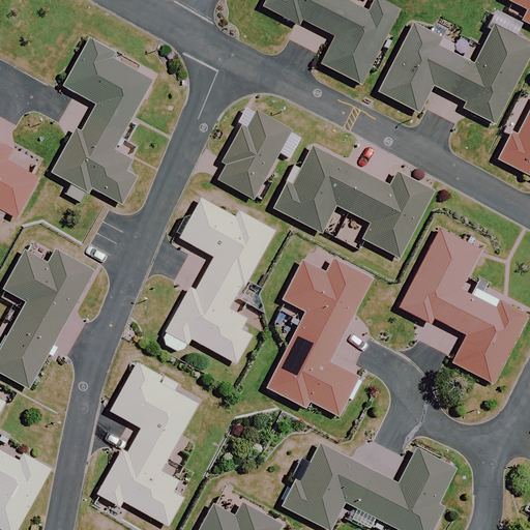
[(264,0),(261,7),(297,26),(299,21),(333,37),(318,66),(359,88),(399,12),(374,0),(373,0),(365,15),(336,0),(264,0)]
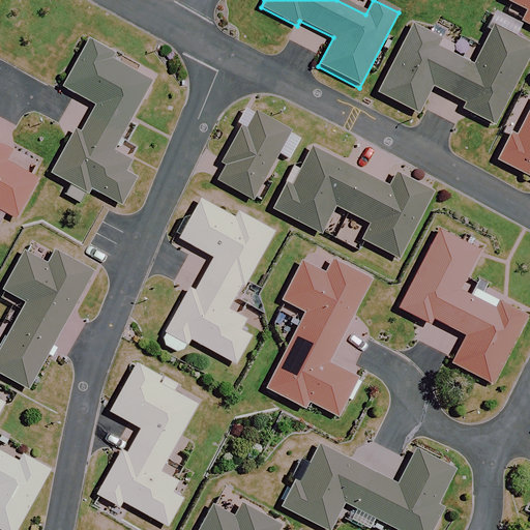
[(529,28),(529,0),(504,0),(527,11),(521,24),(529,28)]
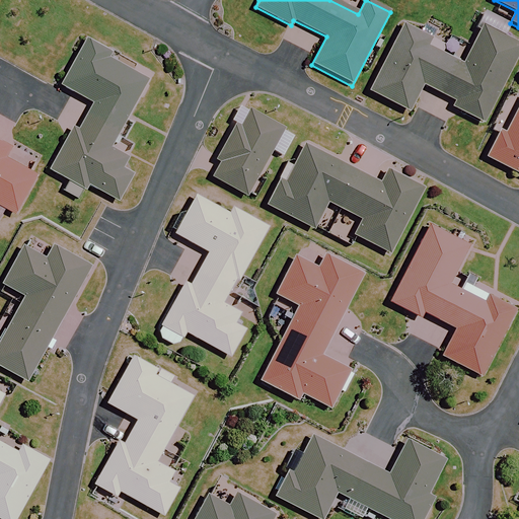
[(483,125),(518,53),(518,45),(483,27),(463,66),(429,49),(433,42),(404,26),(371,92),(410,112),(423,85),(454,101),(451,107),(483,125)]
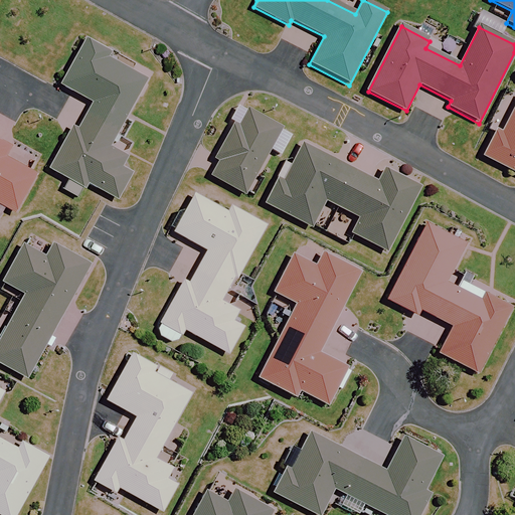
[(110,53),(87,40),(61,88),(95,106),(80,132),(73,128),(49,170),(86,190),(89,183),(118,199),(132,175),(122,170),(128,159),(109,149),(146,81),(107,60),(110,53)]
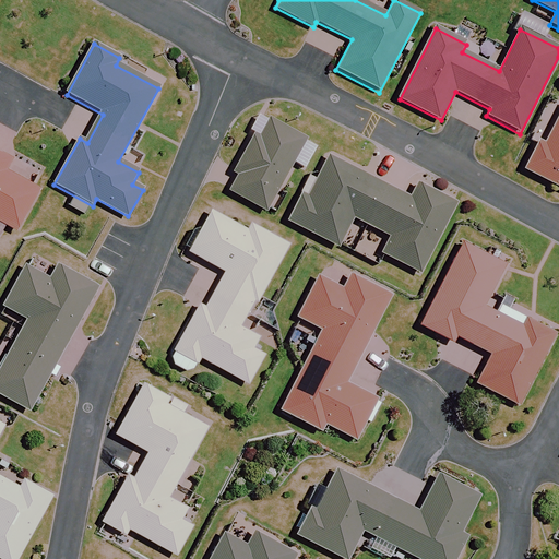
[(269,211),(307,137),(266,116),(259,132),(254,130),(233,173),(237,175),(228,190),(269,211)]
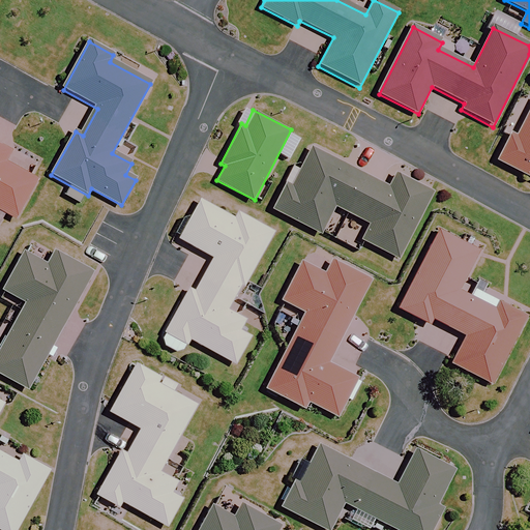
[(529,116),(518,140),(511,136),(497,163),(529,179),(529,116)]
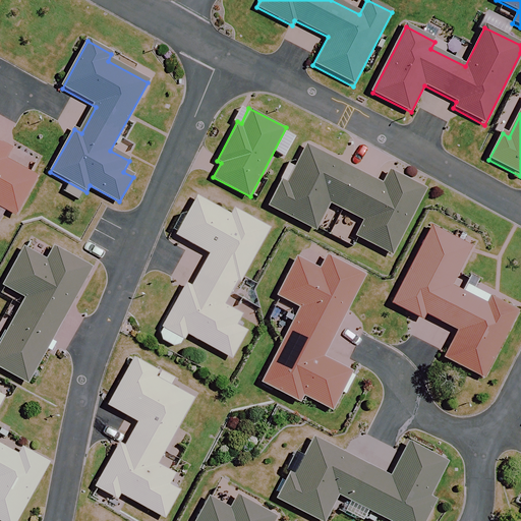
[(0,209),(14,217),(36,178),(5,162),(11,151),(0,145),(0,209)]
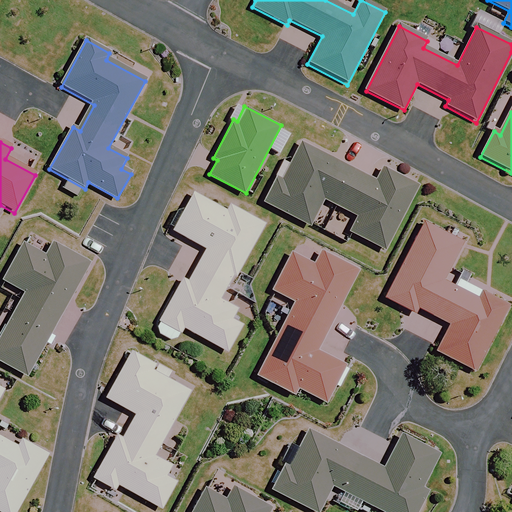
[(386,247),(418,184),(384,166),(377,180),(303,142),(285,178),(277,174),(264,200),(310,224),(323,197),(358,215),(350,229),(386,247)]
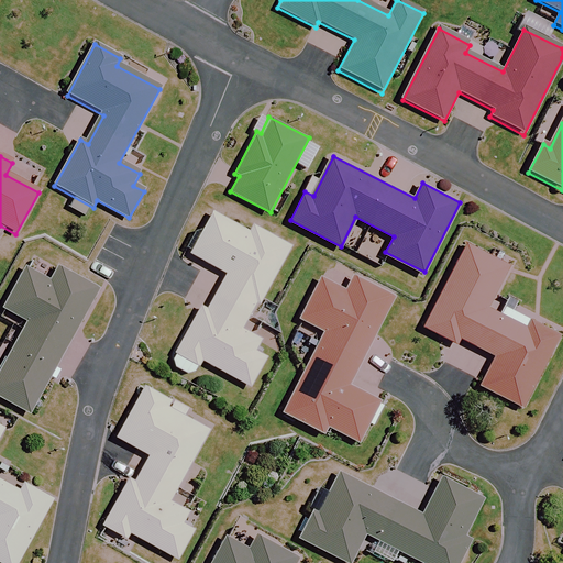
[(243,329),(290,245),(247,221),(244,229),(213,211),(190,253),(227,274),(207,309),(200,305),(175,351),(199,364),(202,357),(250,384),(265,357),(254,351),(261,339),(243,329)]
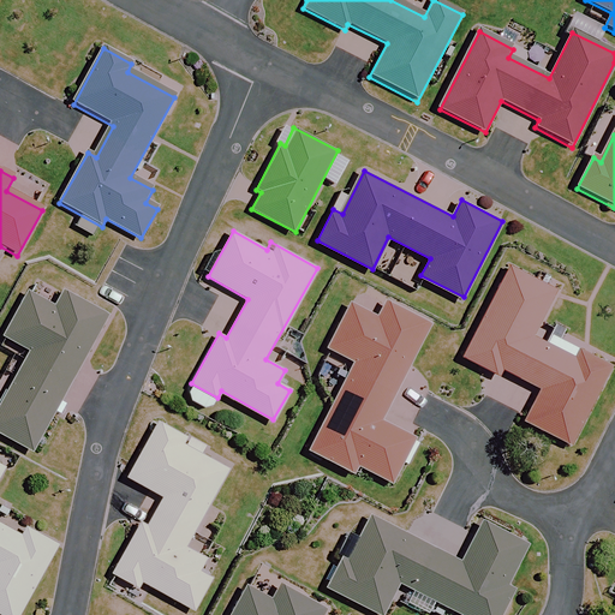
[(557,291),(509,267),(464,356),(499,374),(502,368),(541,388),(523,422),(571,446),(614,360),(614,358),(587,344),(578,362),(533,339),(557,291)]
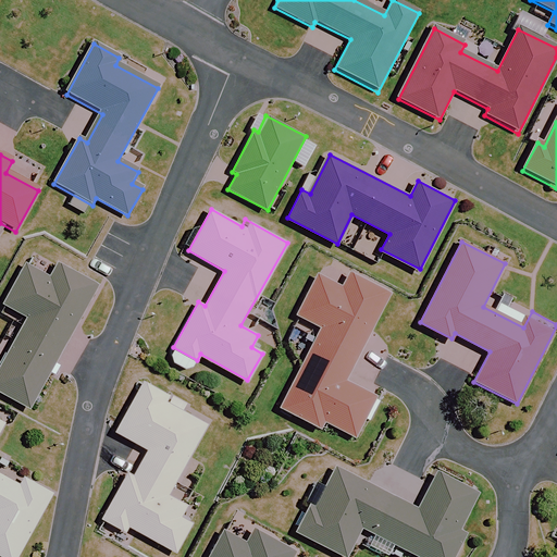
[(0,391),(29,407),(97,285),(57,263),(50,276),(25,262),(2,304),(27,317),(0,366),(0,391)]
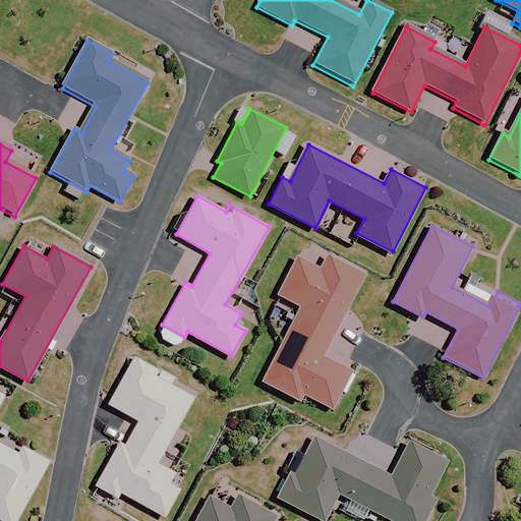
[(322,357),(364,274),(327,253),(319,269),(296,256),(276,295),(299,307),(261,381),(299,400),(303,392),(331,406),(348,370),(322,357)]
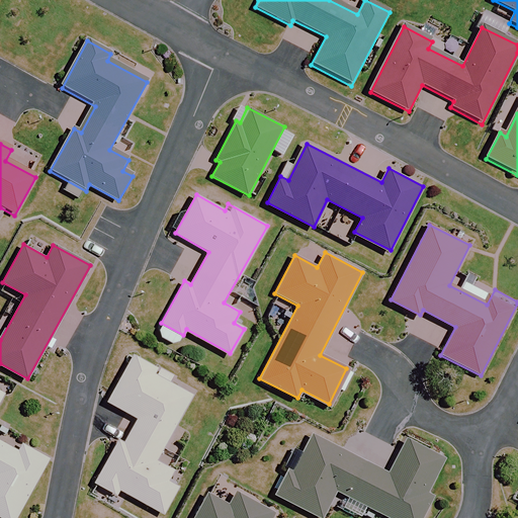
[(158,370),(131,355),(105,401),(140,419),(124,446),(118,443),(96,485),(116,496),(120,490),(161,512),(174,489),(165,484),(172,470),(156,461),(191,397),(154,377),(158,370)]
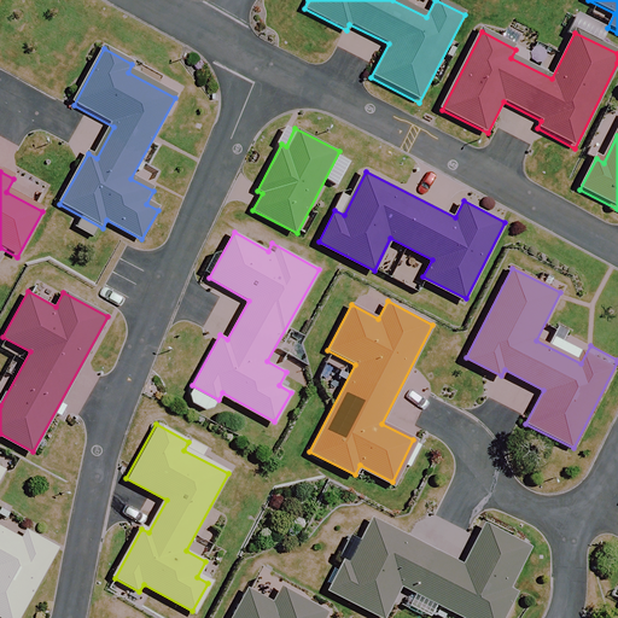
[(0,473),(3,470),(0,468),(0,617),(16,617),(54,547),(25,531),(21,540),(0,528),(0,473)]
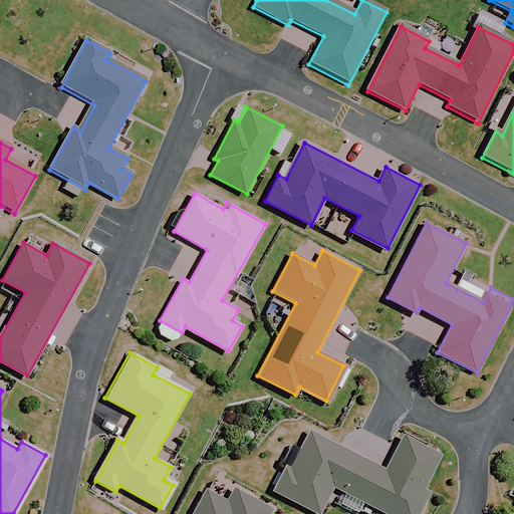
[(384,468),(309,429),(289,467),(285,465),(271,491),(316,513),(317,513),(332,485),(388,513),(418,513),(430,491),(424,488),(442,455),(403,434),(384,468)]
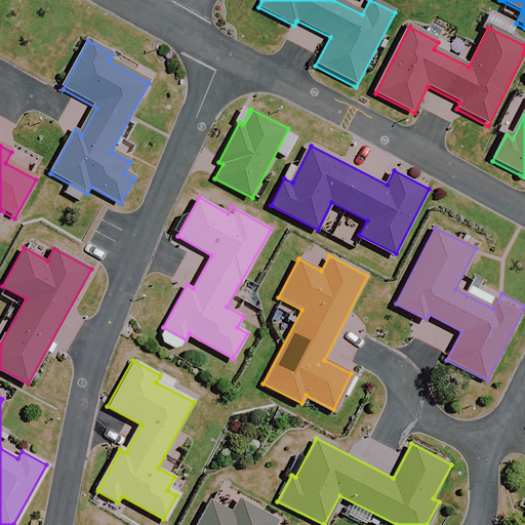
[(232,512),(209,499),(195,524),(272,524),(277,518),(240,497),(232,512)]
